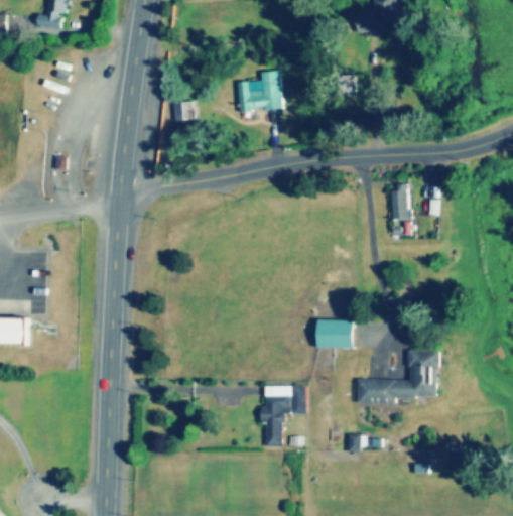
[(49,0),(47,16),(39,15),(38,26),(65,28),(67,0),(49,0)]
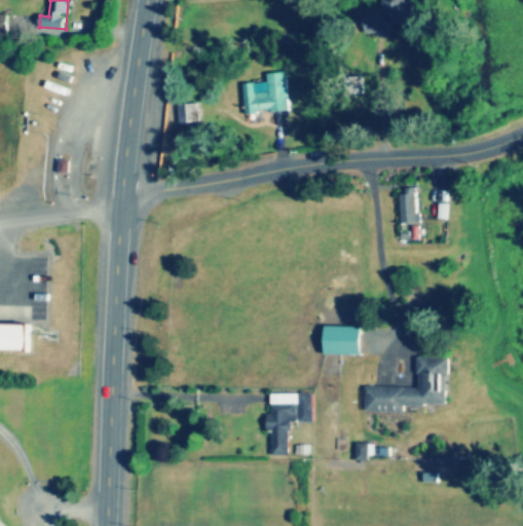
[(363,12),(363,35),(394,35),(394,26),(405,26),(404,0),(380,0),(381,12),(363,12)]
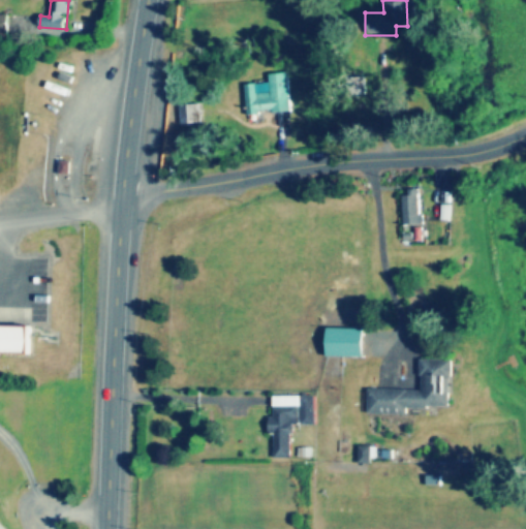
[(246,115),(289,111),(286,72),(267,74),(267,83),(243,85),(246,115)]
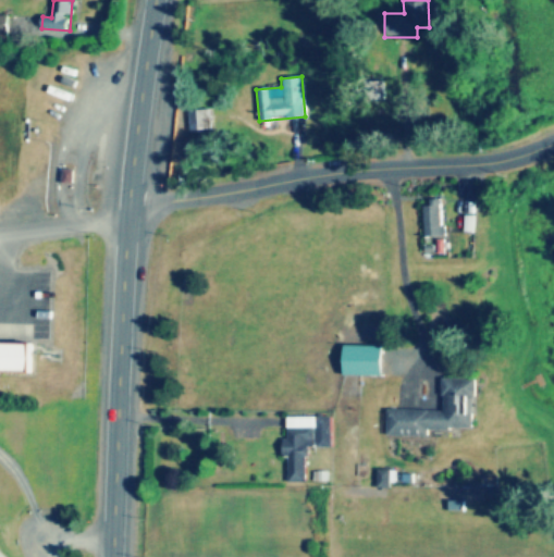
[(209,110),(188,110),(188,130),(209,130),(209,110)]
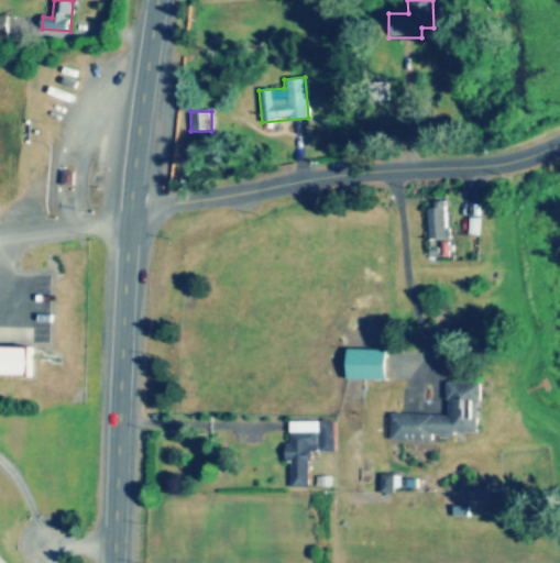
[(447,239),(447,202),(428,202),(428,239),(447,239)]
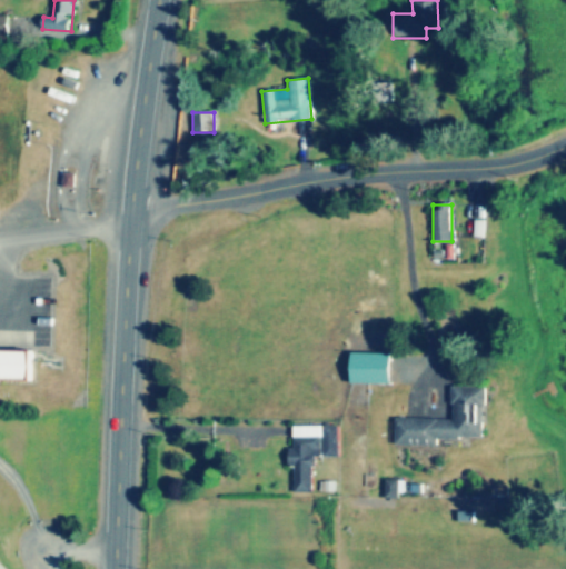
[(22,339),(27,339),(26,331),(0,332),(0,350),(22,350),(22,339)]
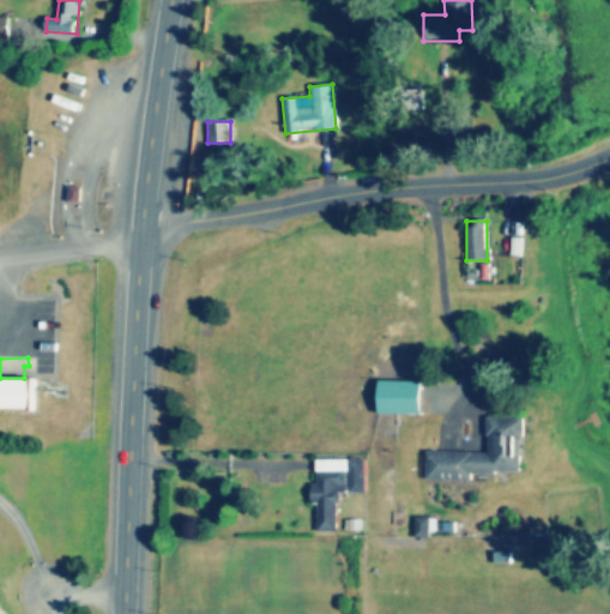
[(375,414),(418,414),(418,380),(375,380),(375,414)]
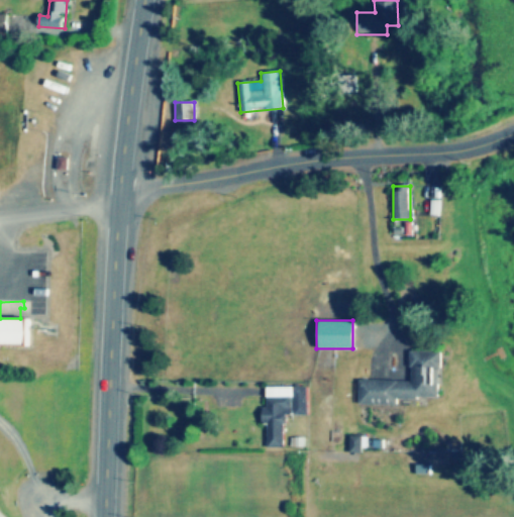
[(439,351),(410,351),(409,381),(357,381),(357,404),(396,405),(396,398),(438,399),(439,351)]
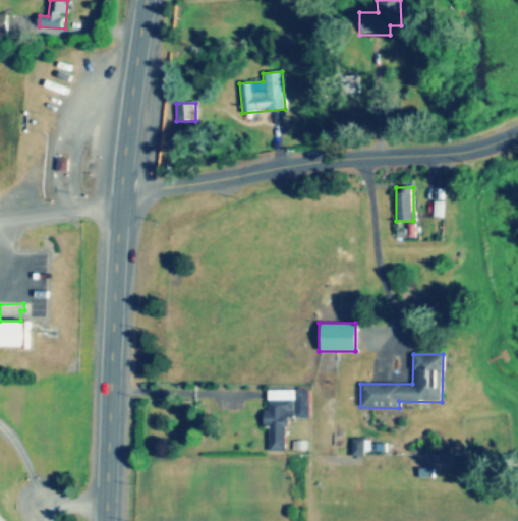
[(308,390),(266,390),(266,451),(284,451),(284,418),(308,418),(308,390)]
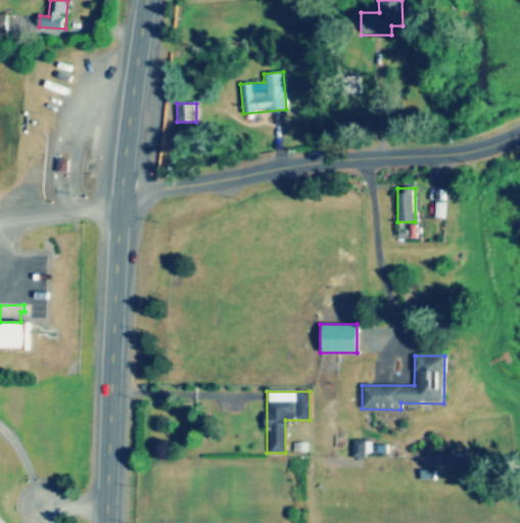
[(364,441),(353,441),(353,457),(364,457),(364,441)]
